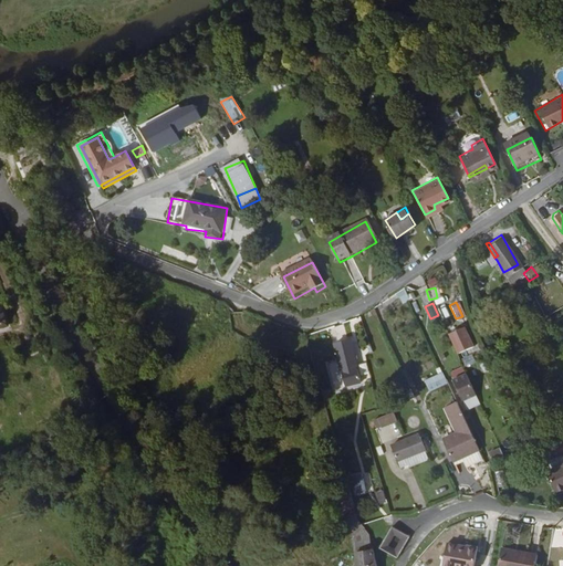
[(445,334),(454,355),(470,347),(461,326),(445,334)]
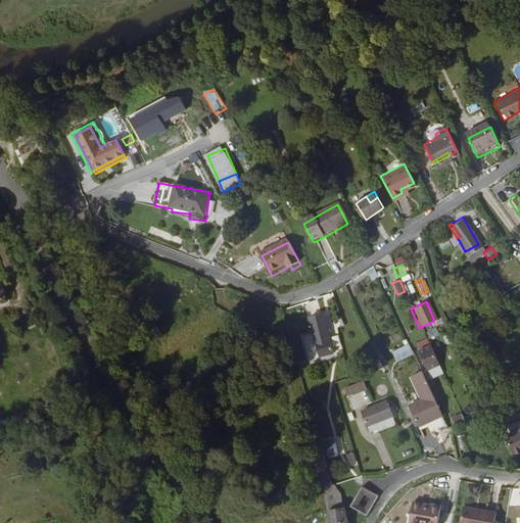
[(333,354),(324,316),(310,319),(319,359),(333,354)]
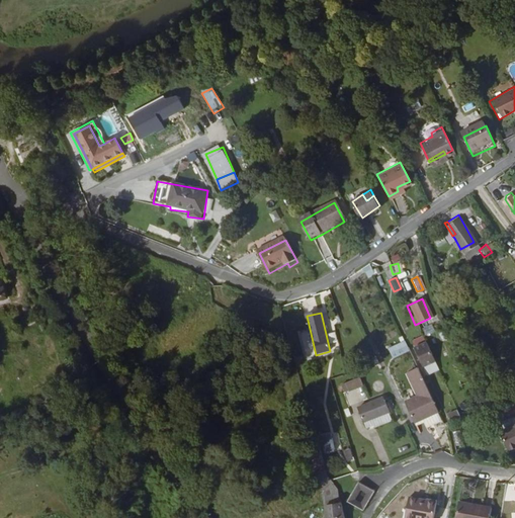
[(429,325),(419,327),(421,335),(431,333),(429,325)]
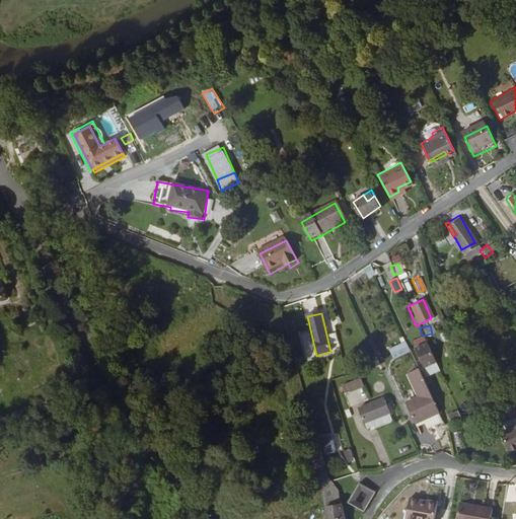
[(390,360),(407,352),(401,342),(385,350),(390,360)]
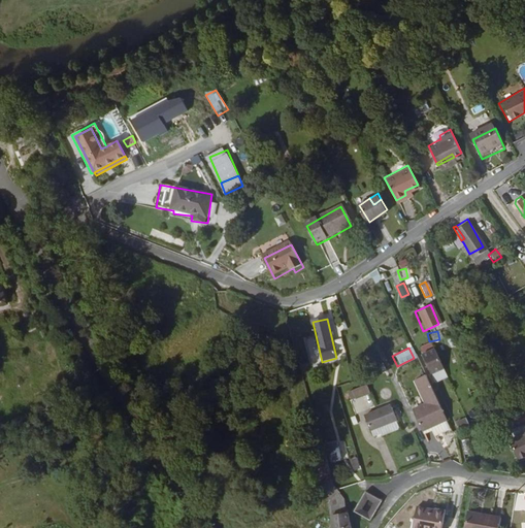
[(444,368),(435,349),(422,354),(431,373),(444,368)]
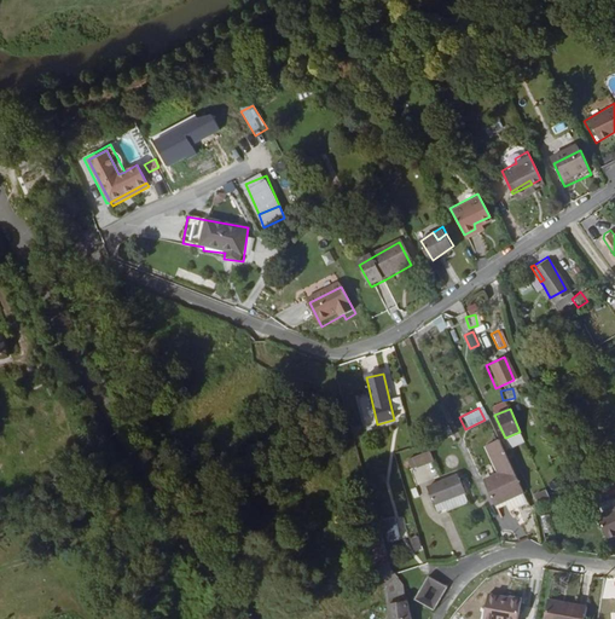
[(474,439),(494,429),(489,418),(469,427),(474,439)]
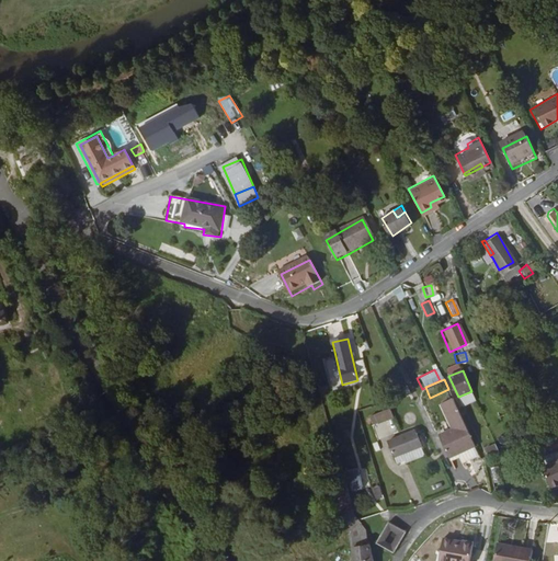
[(323,385),(315,388),(317,398),(327,395),(323,385)]
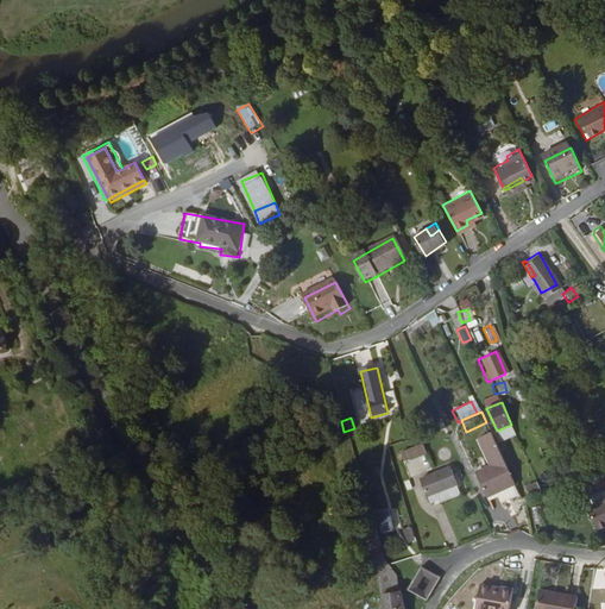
[(514,483),(496,444),(484,449),(491,465),(474,472),(485,496),(514,483)]
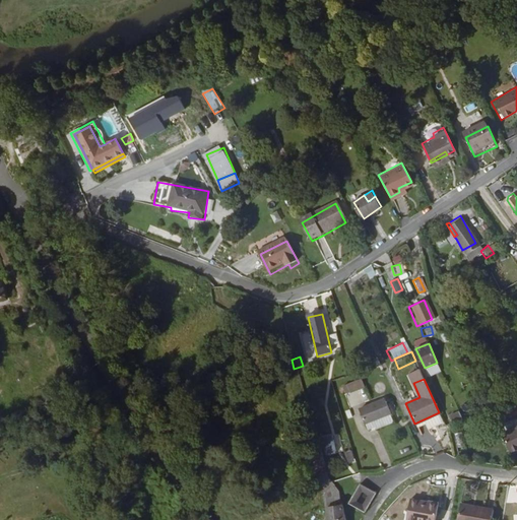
[(347,388),(350,395),(365,390),(362,382),(347,388)]
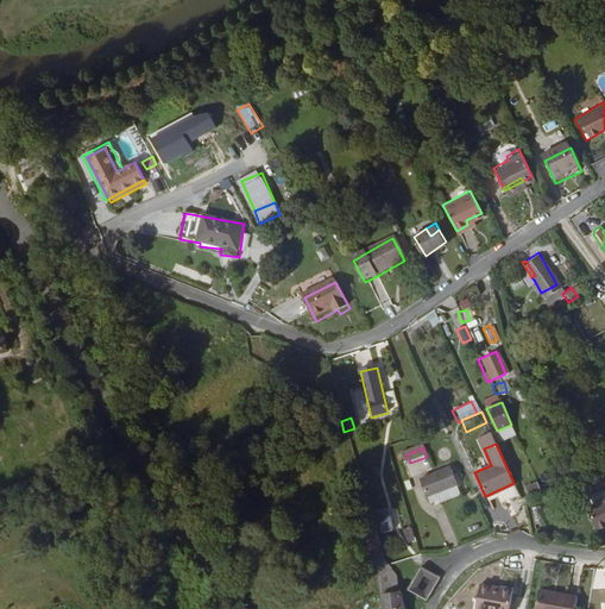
[(420,483),(427,500),(457,488),(449,471),(420,483)]
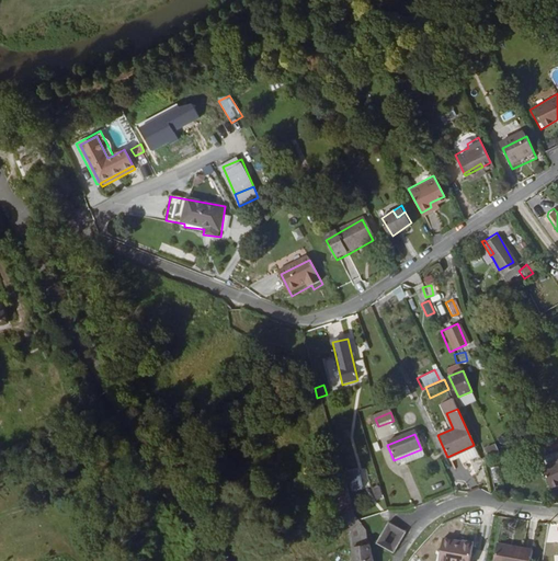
[(557,447),(557,436),(530,444),(532,455),(557,447)]
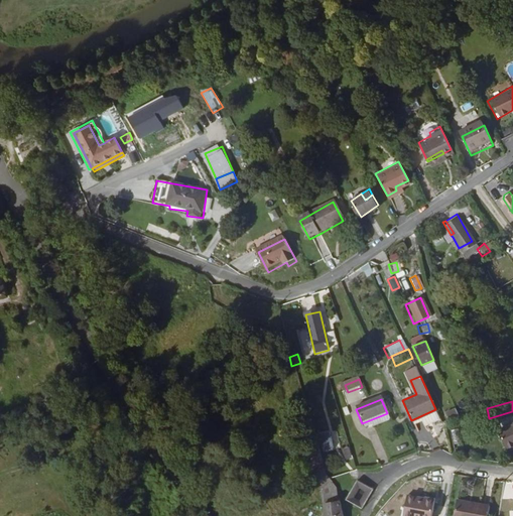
[(449,419),(459,416),(455,408),(444,411),(449,419)]
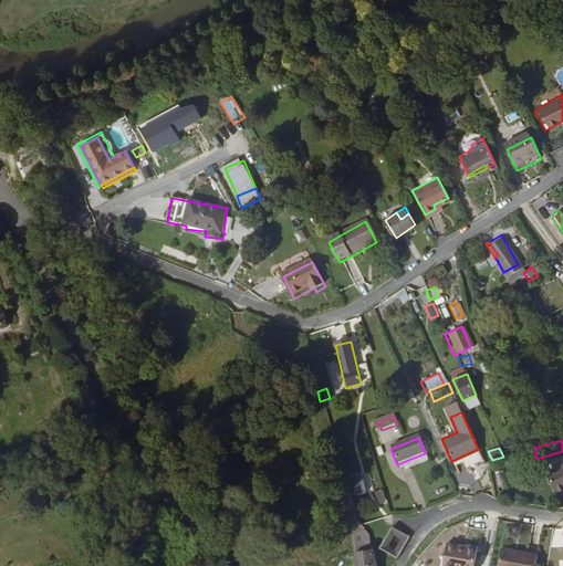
[(478,449),(451,461),(454,465),(462,461),(466,468),(482,460),(478,449)]
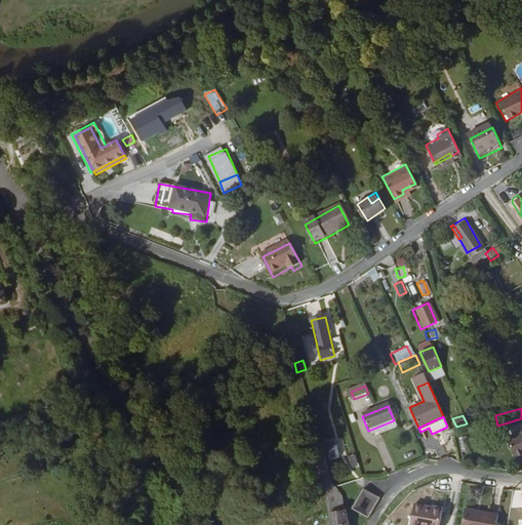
[(394,420),(368,431),(371,437),(396,427),(394,420)]
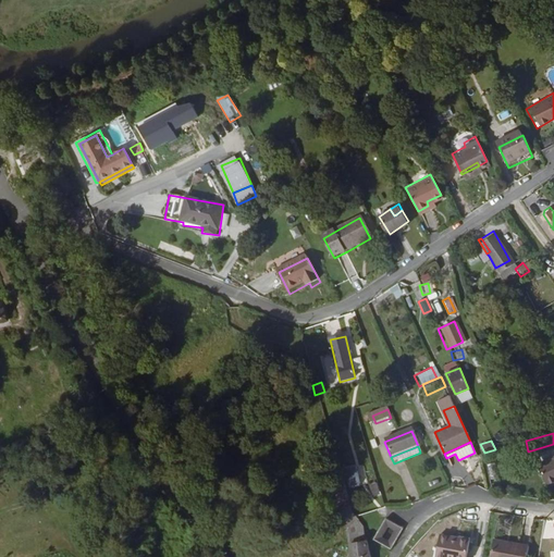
[(544,483),(553,477),(553,455),(536,467),(544,483)]
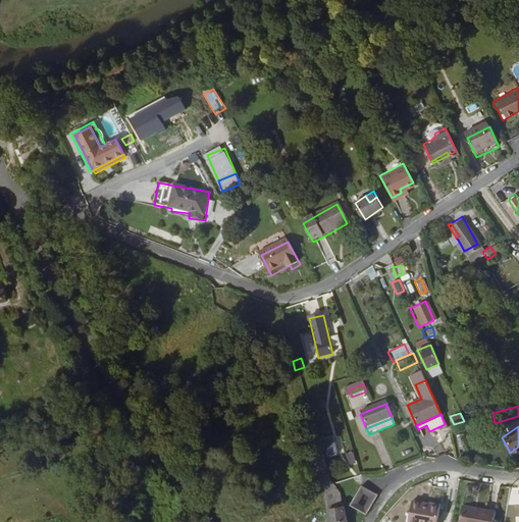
[(325,450),(334,447),(330,430),(321,433),(325,450)]
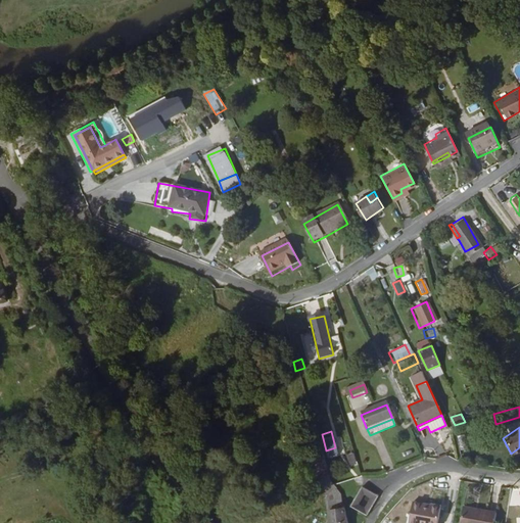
[(350,453),(343,456),(349,474),(357,472),(350,453)]
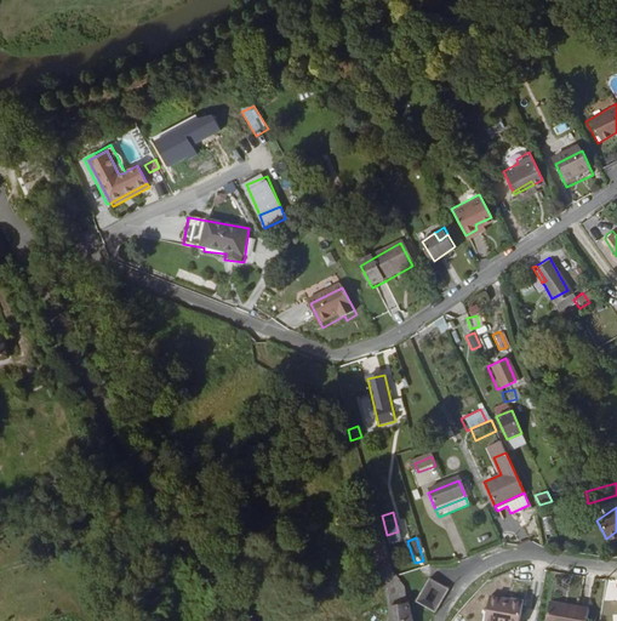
[(424,605),(436,581),(426,574),(412,598),(424,605)]
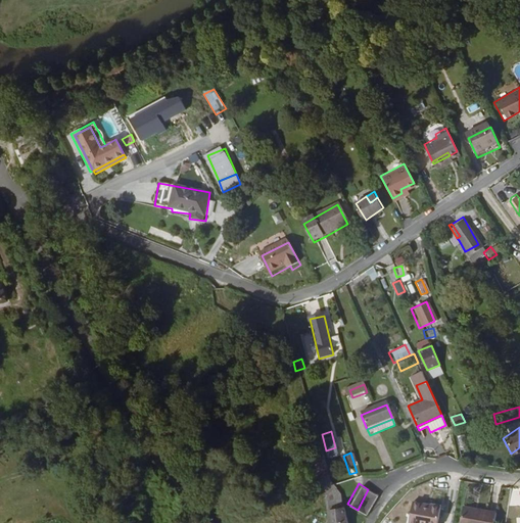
[(451,500),(453,490),(446,488),(444,498),(451,500)]
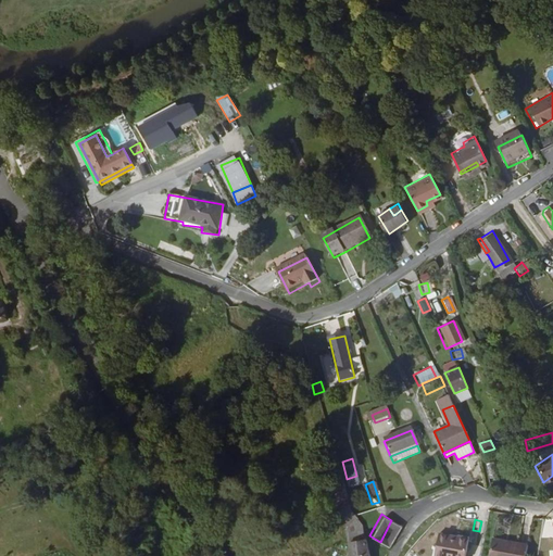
[(438,534),(436,546),(443,548),(441,555),(463,555),(467,538),(457,535),(455,538),(438,534)]
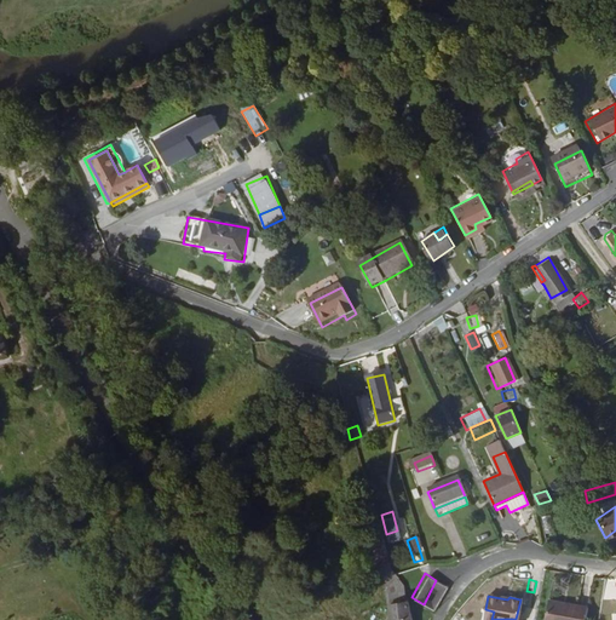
[(409,619),(406,601),(386,604),(386,619),(409,619)]
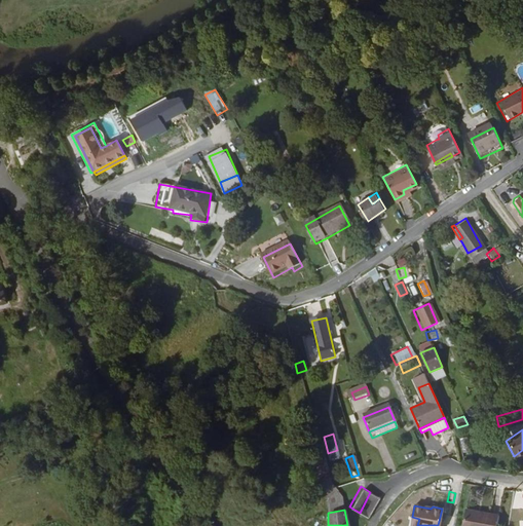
[(495,525),(498,515),(481,512),(480,514),(465,511),(461,525),(495,525)]
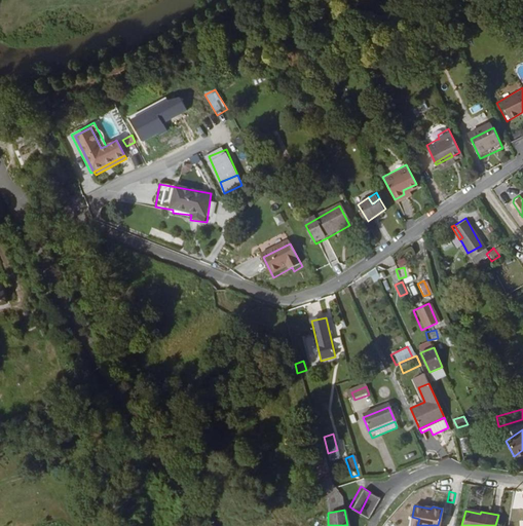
[(417,525),(419,519),(412,517),(410,525),(417,525)]
